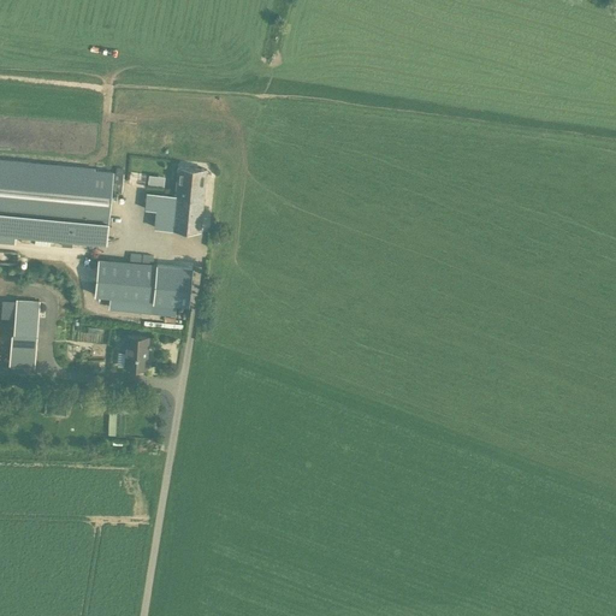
[(124,175),(114,173),(114,172),(95,171),(96,169),(0,159),(0,230),(107,241),(112,190),(122,191),(124,175)]
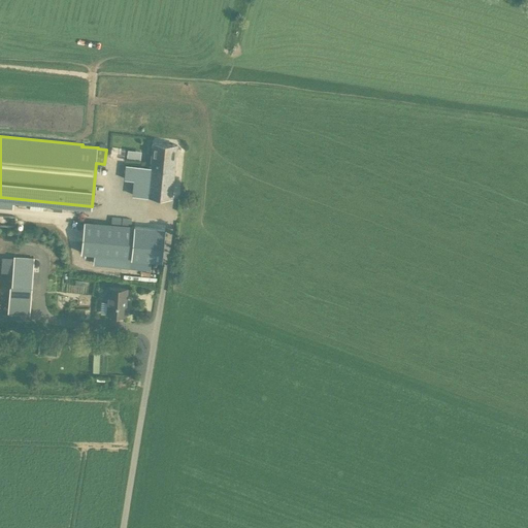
[(132,194),(171,197),(176,144),(152,142),(150,167),(135,165),(132,194)]
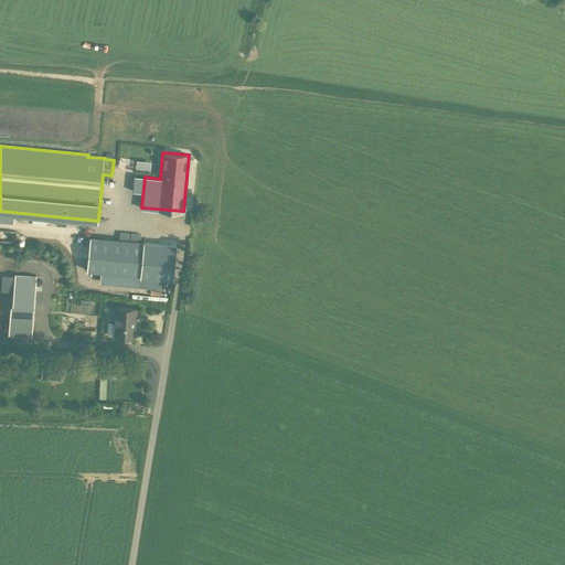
[(138,171),(153,172),(153,160),(139,159),(138,171)]
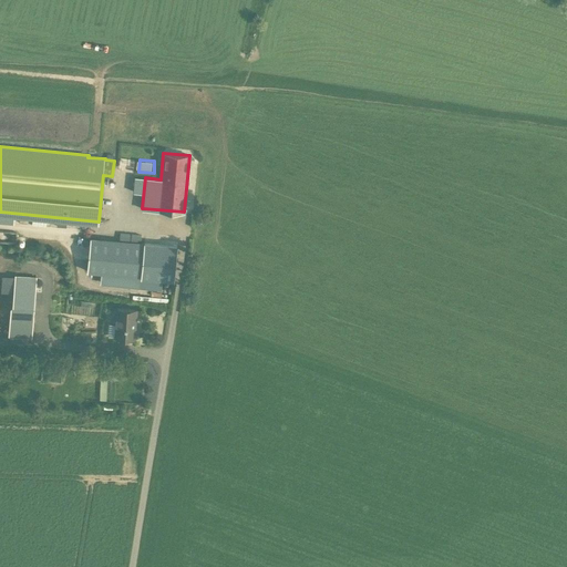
[(91,237),(88,271),(141,276),(144,243),(91,237)]
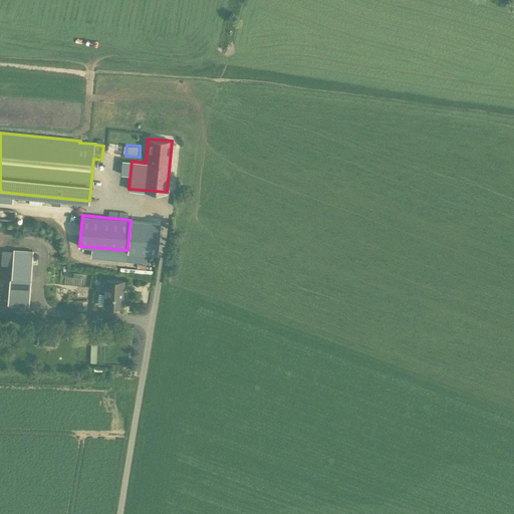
[(131,220),(127,250),(158,253),(161,221),(131,218),(131,220)]
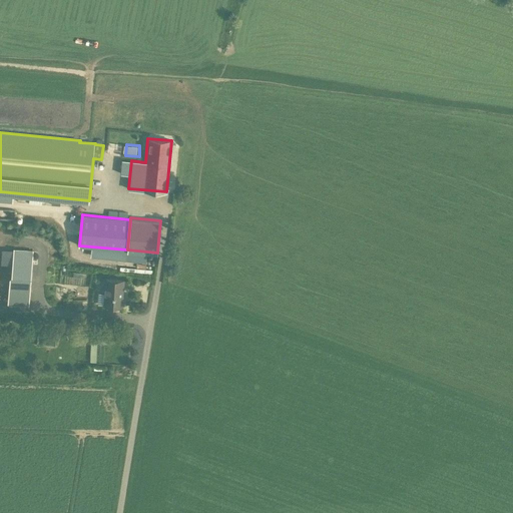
[(33,250),(0,247),(0,303),(28,306),(29,299),(32,299),(32,296),(33,296),(34,275),(37,275),(37,265),(35,265),(36,252),(33,252),(33,250)]
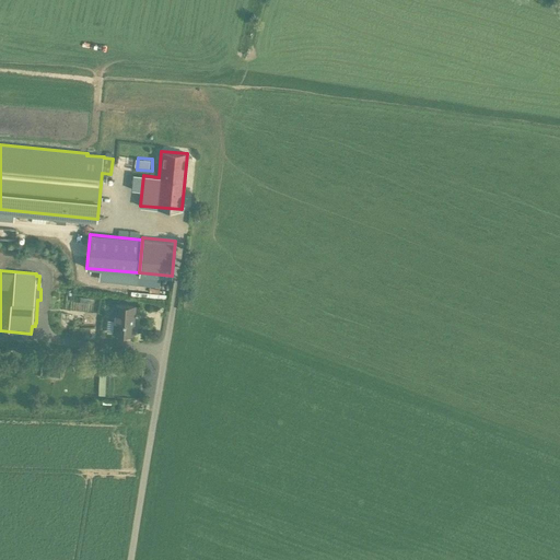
[(115,304),(113,331),(133,334),(136,305),(115,304)]
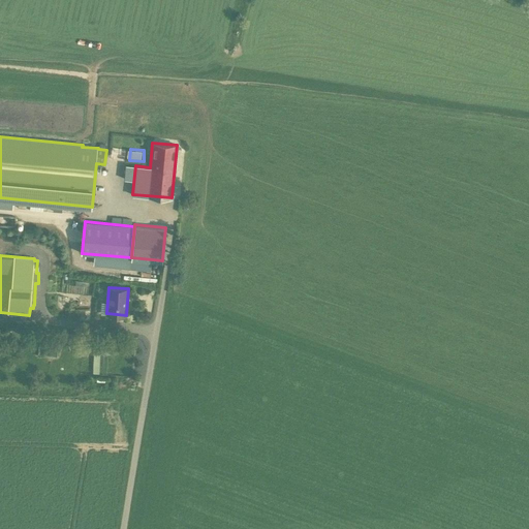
[(93,373),(98,373),(99,353),(117,354),(118,348),(112,348),(113,339),(94,338),(93,347),(100,347),(100,348),(94,348),(93,373)]
